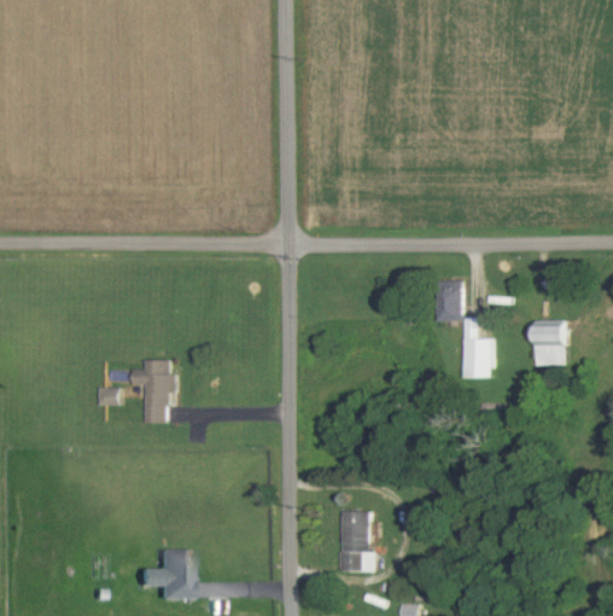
[(438,321),(462,320),(461,280),(437,282),(438,321)]
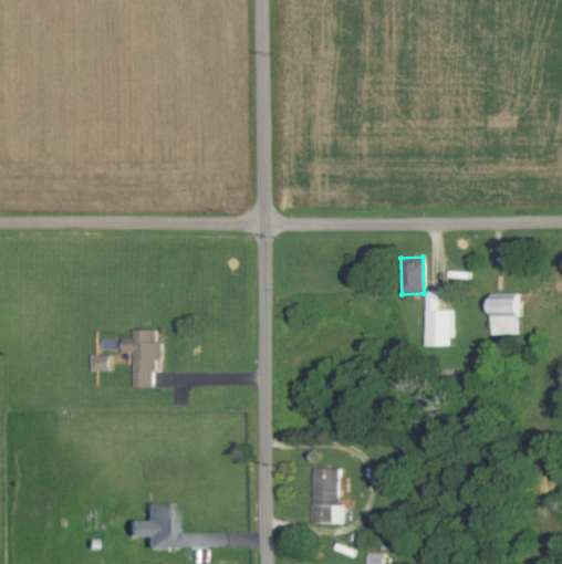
[(424,291),(425,346),(450,346),(449,310),(437,311),(436,291),(424,291)]
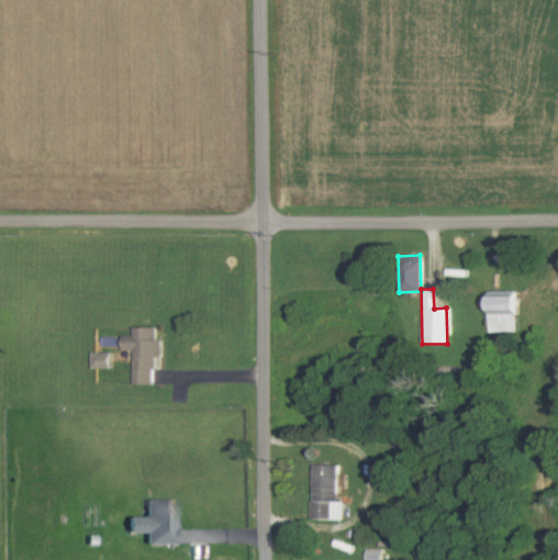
[(514,291),(487,292),(487,333),(515,333),(514,291)]
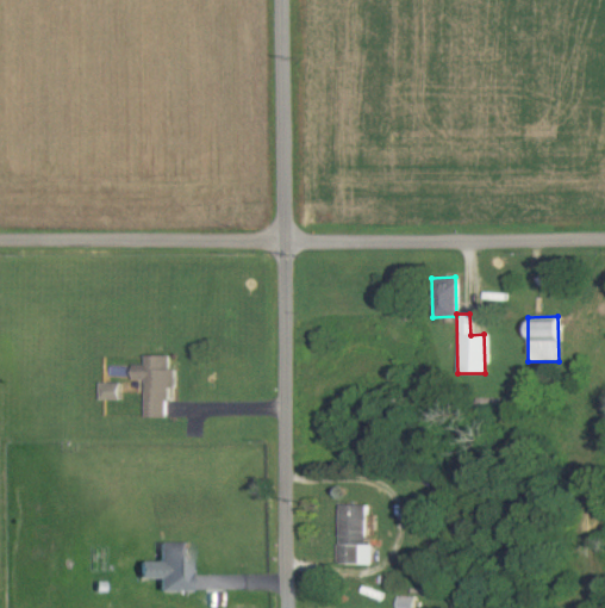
[(142,417),(164,417),(164,389),(173,389),(173,370),(167,370),(167,355),(142,357),(142,365),(130,365),(130,380),(141,380),(142,417)]
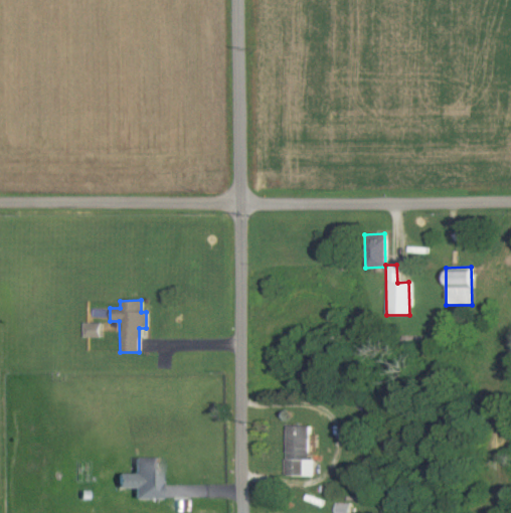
[(81,338),(100,338),(100,323),(81,323),(81,338)]
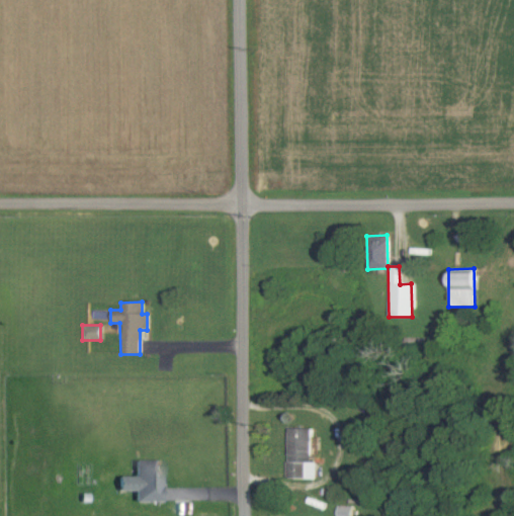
[(312,479),(313,429),(286,428),(285,479),(312,479)]
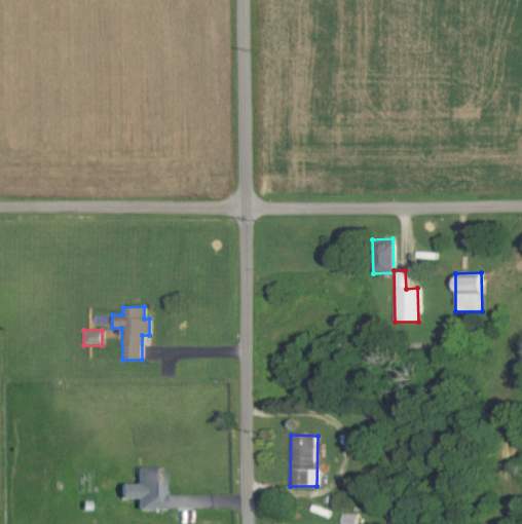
[(116,484),(116,498),(133,498),(133,511),(159,510),(159,468),(133,468),(133,484),(116,484)]
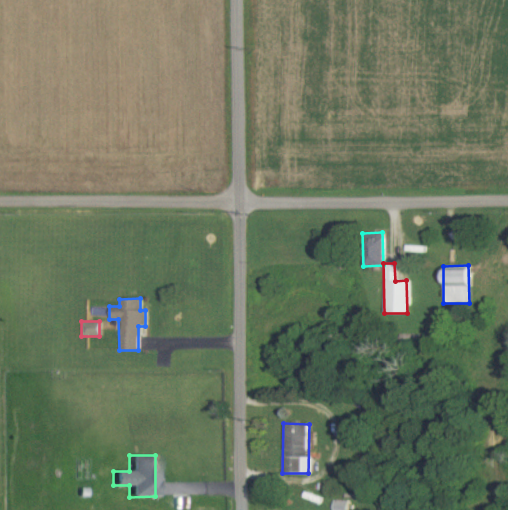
[(345,509),(345,500),(331,500),(330,509),(345,509)]
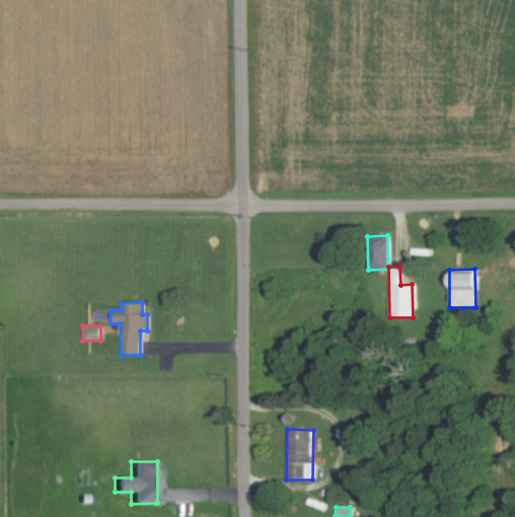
All buildings are outlined.
